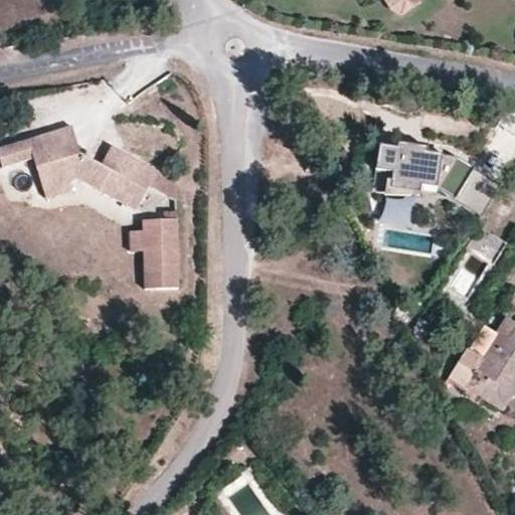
[(71,125),(50,132),(57,158),(78,152),(71,125)]
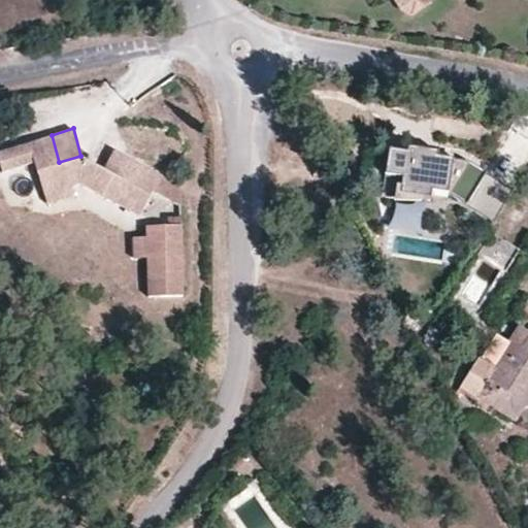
[(34,162),(37,173),(53,168),(61,190),(71,186),(81,184),(139,213),(154,192),(179,204),(182,184),(138,162),(129,180),(105,168),(80,156),(59,162),(52,135),(0,151),(0,161),(2,170),(34,162)]
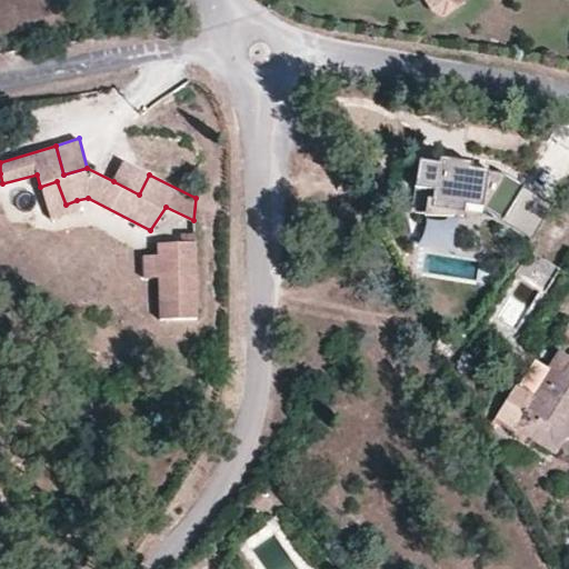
[(139,195),(149,175),(123,161),(113,181),(139,195)]
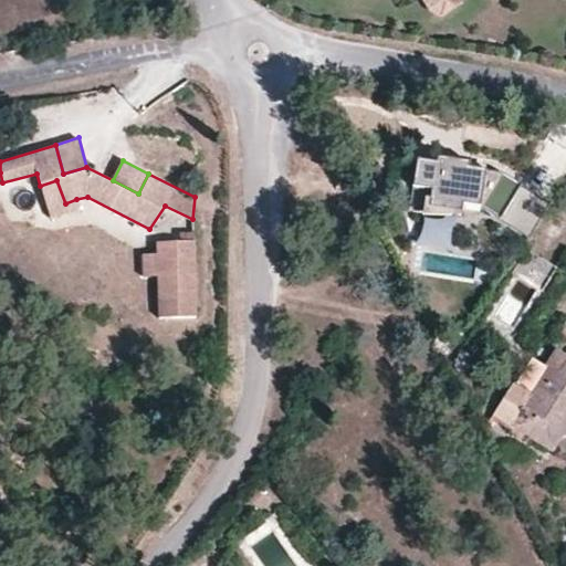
[(463,217),(464,208),(482,210),(528,239),(551,205),(504,176),(469,171),(470,166),(437,163),(436,168),(417,166),(413,194),(432,196),(430,213),(463,217)]
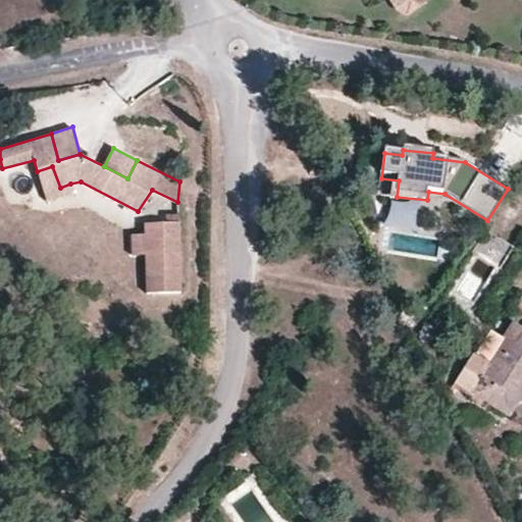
[(52,166),(37,171),(46,200),(73,193),(70,184),(60,188),(52,166)]
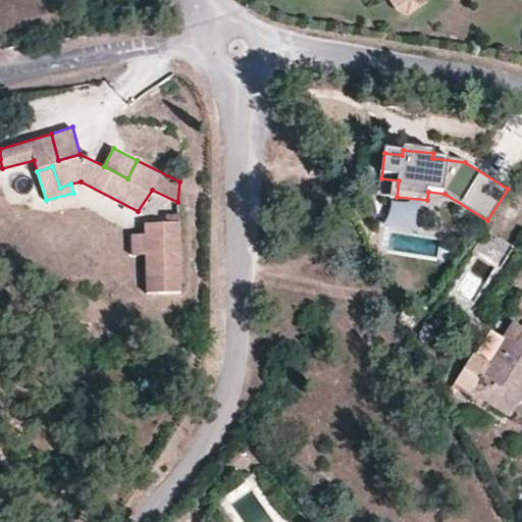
[(145,223),(145,233),(145,253),(145,290),(177,291),(178,222),(166,223),(145,223)]
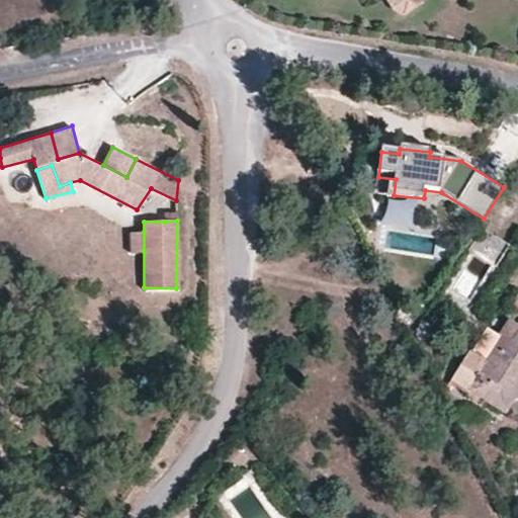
[(470,252),(476,255),(493,266),(497,268),(510,246),(484,231),(470,252)]
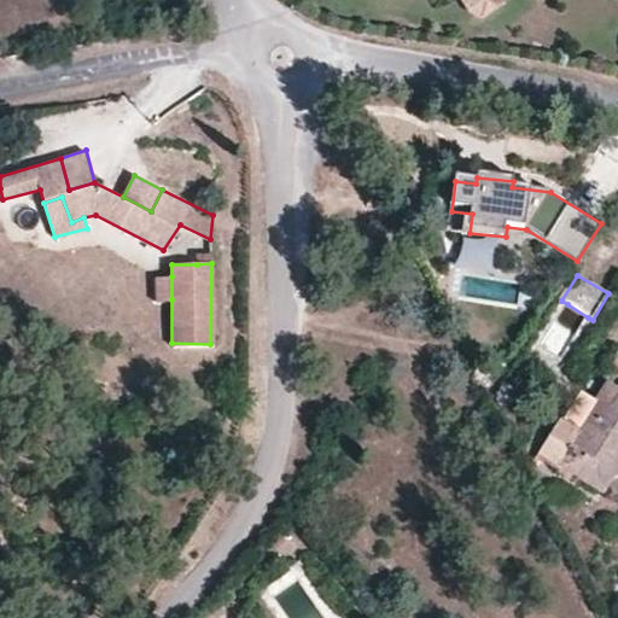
[(172,299),(172,277),(157,277),(156,301),(172,299)]
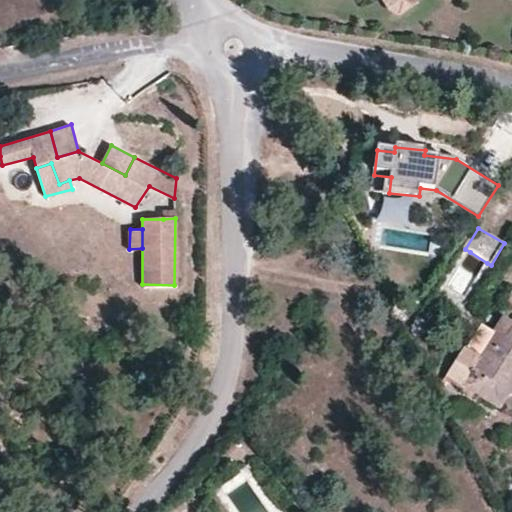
[(511,380),(511,322),(503,318),(493,333),(496,336),(481,360),(465,350),(445,381),(460,391),(463,387),(495,407),(511,380)]
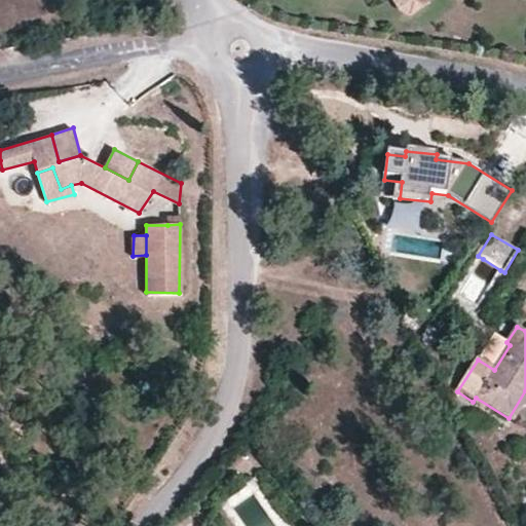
[(515,421),(525,404),(525,390),(509,418),(515,421)]
